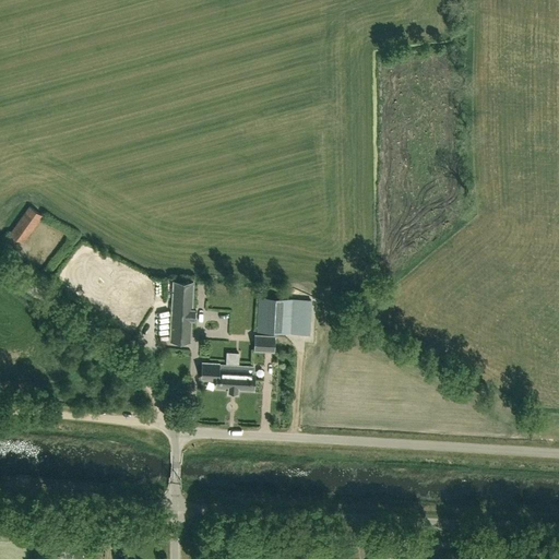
[(28,206),(25,212),(10,233),(23,242),(42,215),(35,211),(28,206)]
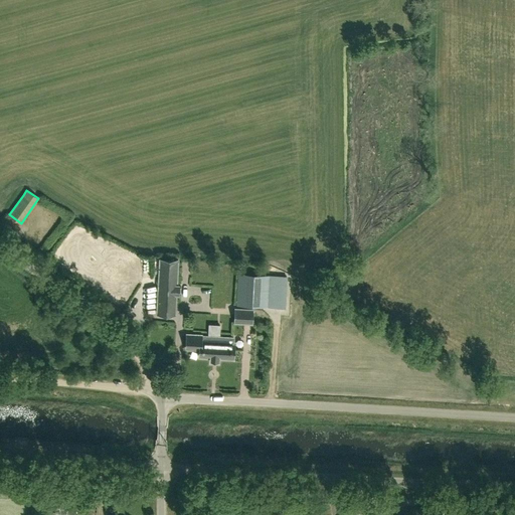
[(157,314),(175,315),(176,295),(178,295),(178,286),(176,286),(178,261),(160,260),(157,314)]
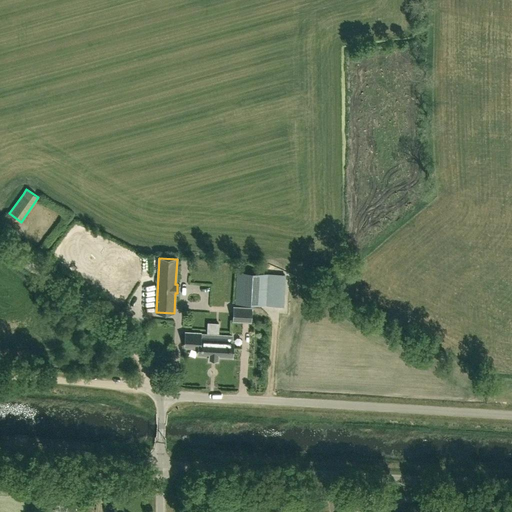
[(232,271),(231,303),(263,304),(263,272),(232,271)]
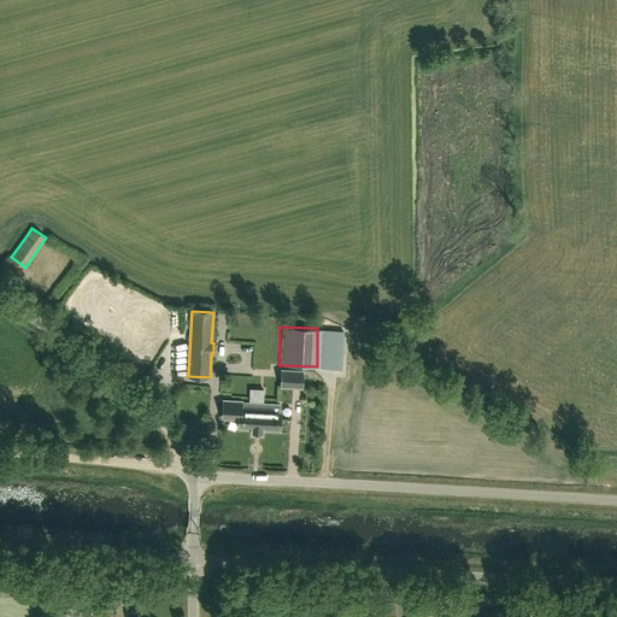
[(341,369),(344,330),(322,329),(321,368),(330,368),(341,369)]
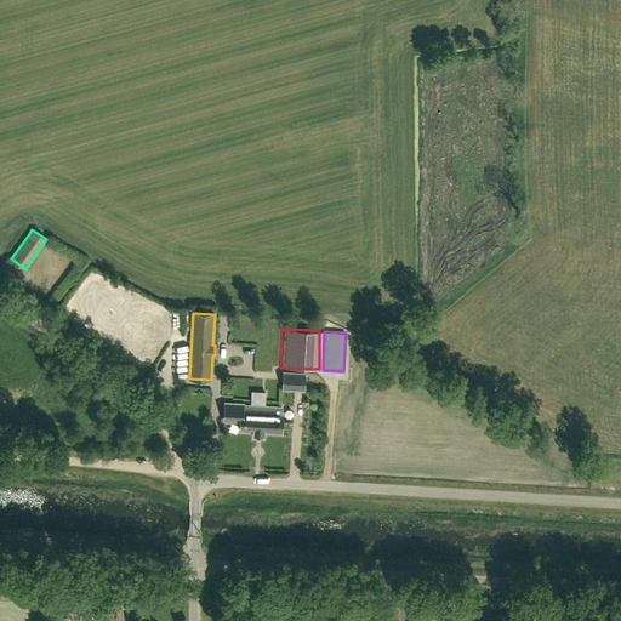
[(283,388),(303,389),(305,374),(284,372),(283,388)]
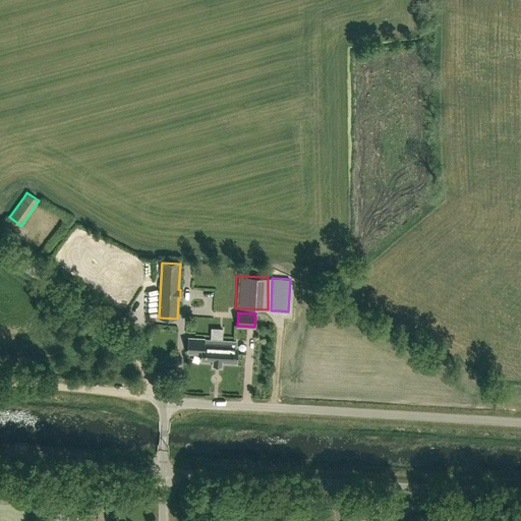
[(189,338),(188,353),(201,354),(201,361),(213,362),(213,364),(221,364),(221,362),(236,363),(237,347),(236,347),(236,342),(204,340),(204,339),(189,338)]
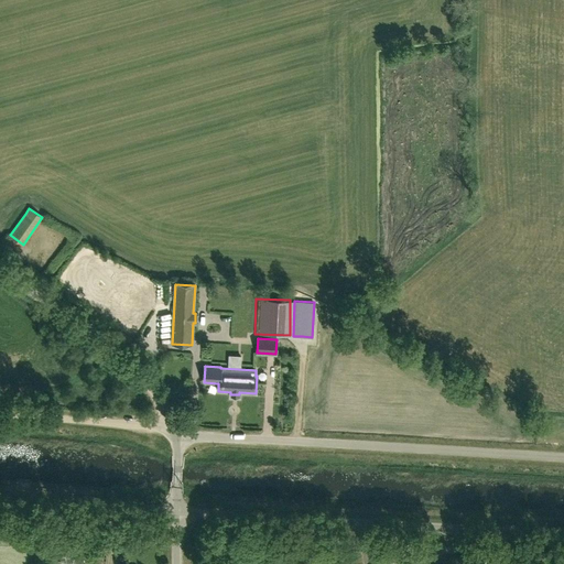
[(69,563),(72,559),(58,554),(57,560),(69,563)]
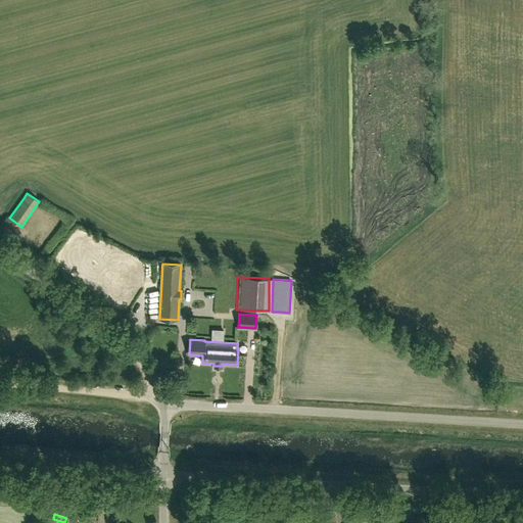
All buildings are outlined.
